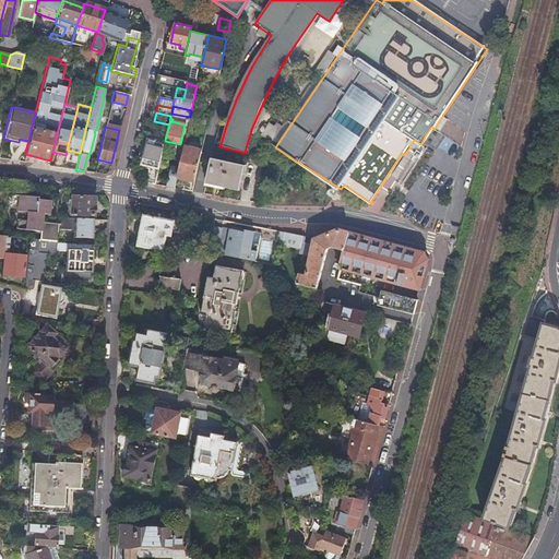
[(165,141),(166,135),(150,131),(143,157),(138,156),(137,164),(151,166),(146,182),(155,185),(165,141)]
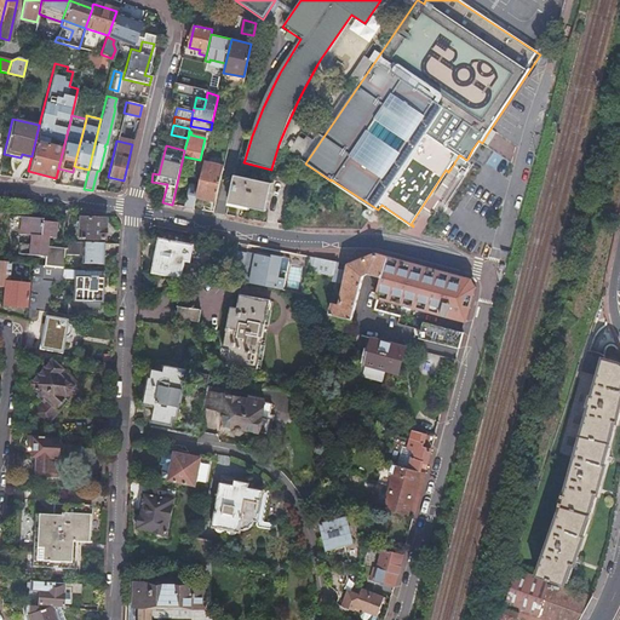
[(196,194),(195,196),(216,201),(223,167),(204,162),(200,177),(196,194)]
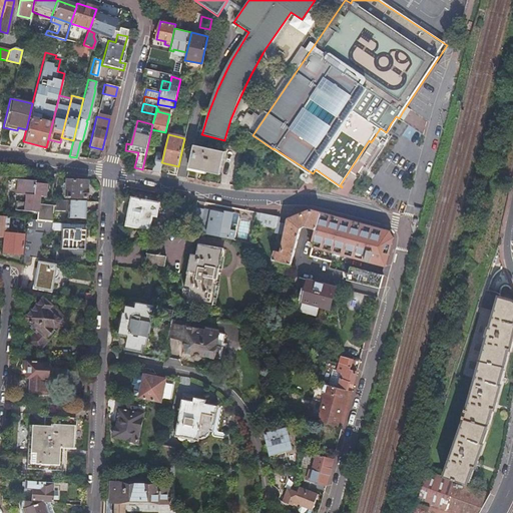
[(193,145),(188,168),(219,174),(224,152),(193,145)]
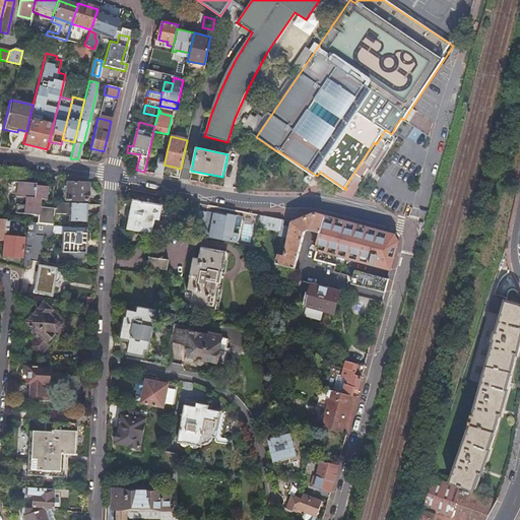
[(154,174),(161,175),(164,165),(165,163),(157,161),(154,174)]
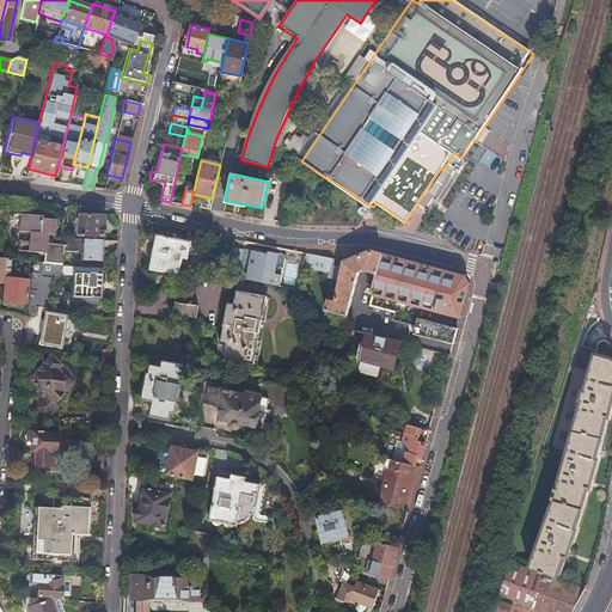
[(62,249),(63,245),(46,243),(47,234),(54,236),(55,220),(41,219),(41,216),(20,214),(18,232),(29,233),(29,242),(18,240),(17,251),(44,254),(43,263),(61,264),(62,249)]
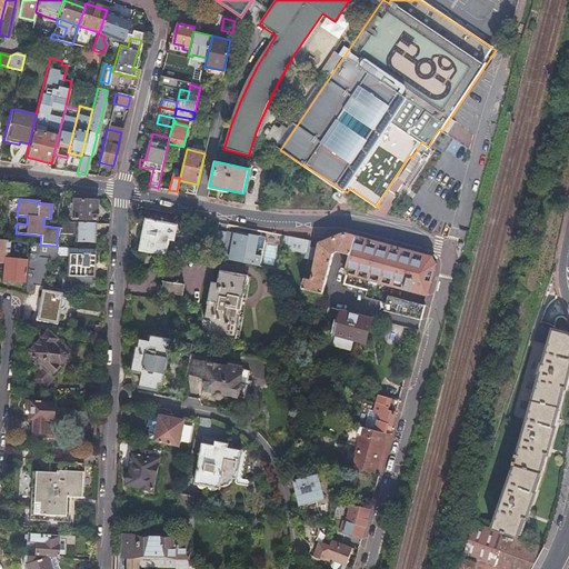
[(95,220),(95,201),(72,200),(71,219),(95,220)]
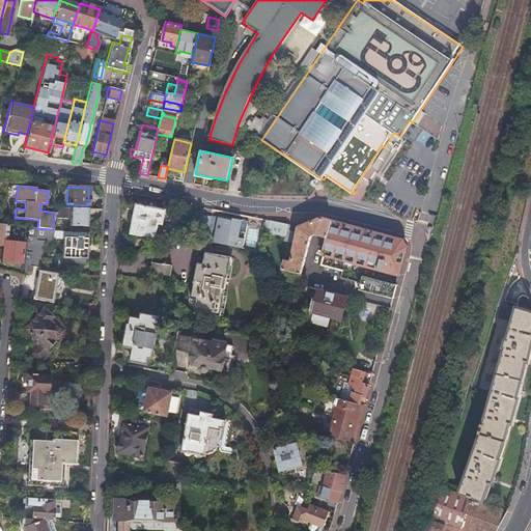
[(168,238),(170,224),(163,223),(165,211),(136,204),(131,233),(161,240),(168,238)]
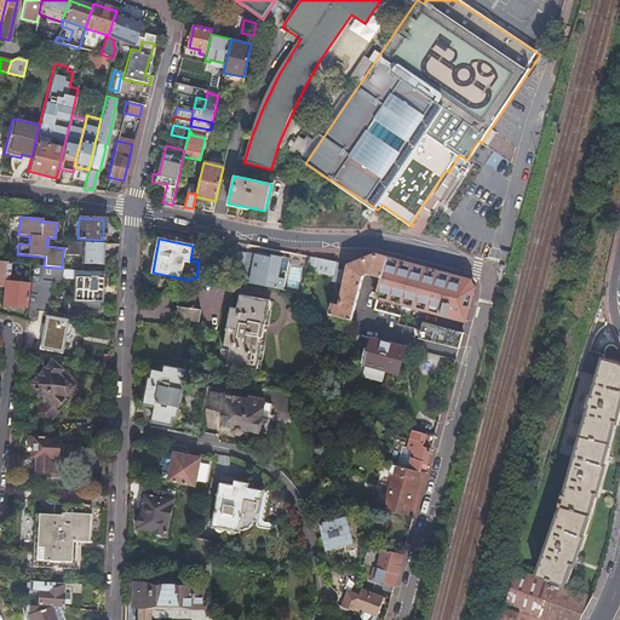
[(102,244),(81,242),(80,263),(102,264),(102,244)]
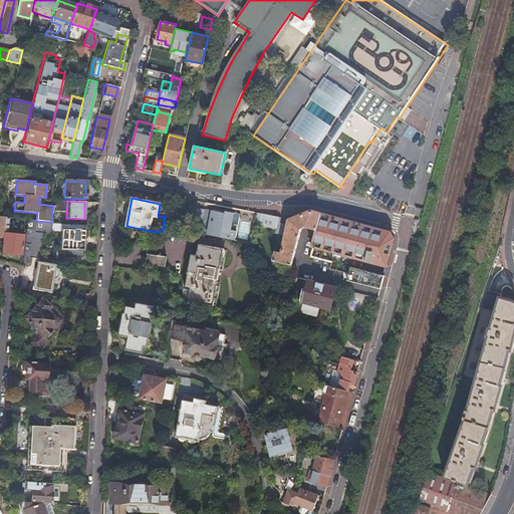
[(225,213),(205,209),(203,221),(210,222),(208,235),(235,240),(240,214),(225,211),(225,213)]
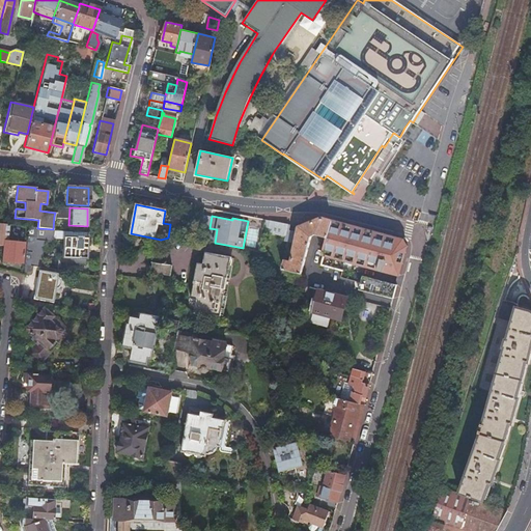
[(289,224),(264,219),(262,230),(286,235),(291,242),(296,242),(290,261),(284,260),(282,269),(295,272),(295,275),(299,276),(301,274),(301,273),(310,236),(314,235),(326,239),(331,220),(320,217),(298,226),(297,231),(288,229),(289,224)]
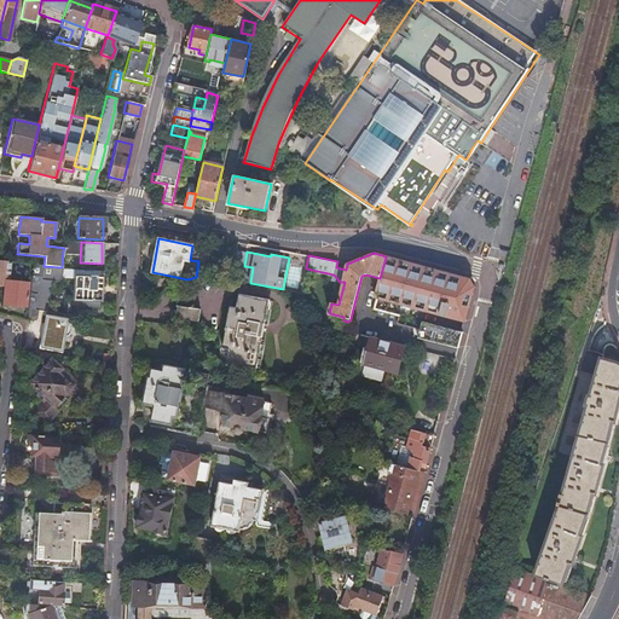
[(469,279),(386,256),(380,278),(374,296),(464,322),(474,287),(469,279)]
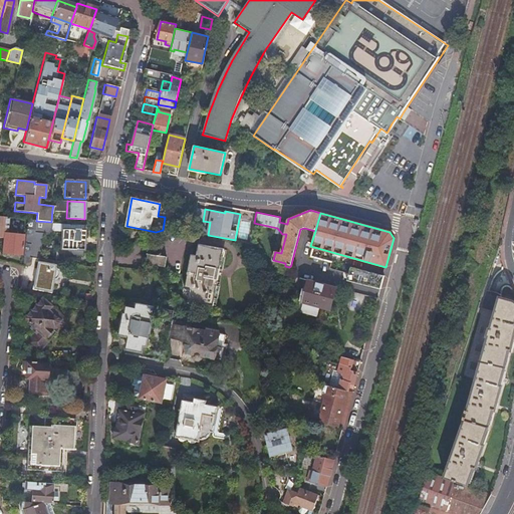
[(51,222),(36,221),(26,220),(23,256),(30,257),(38,259),(42,234),(50,234),(51,222)]
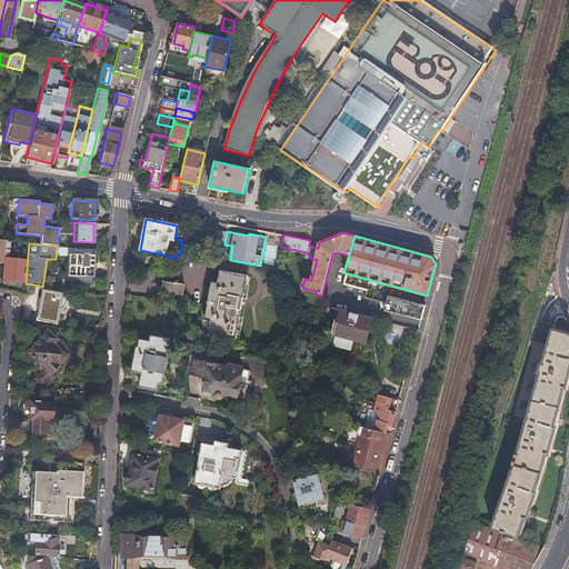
[(91,277),(92,248),(68,247),(66,280),(89,281),(89,277),(91,277)]
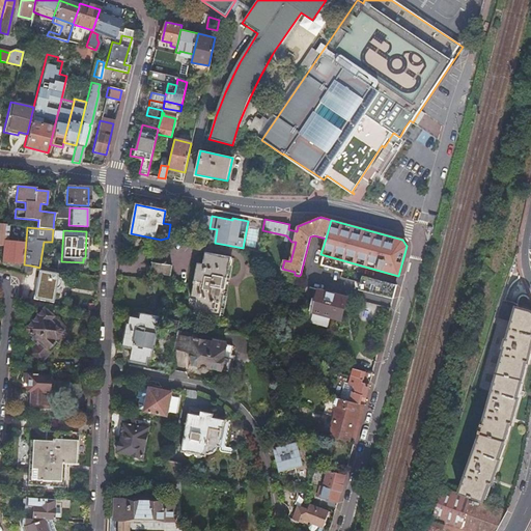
[(21,263),(23,244),(3,242),(3,246),(0,245),(0,260),(10,262),(11,264),(18,266),(20,263),(21,263)]
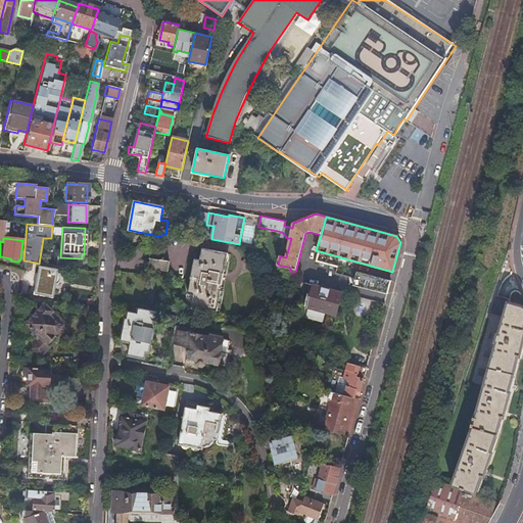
[(216,312),(228,253),(202,248),(200,259),(194,258),(187,293),(192,295),(190,306),(216,312)]
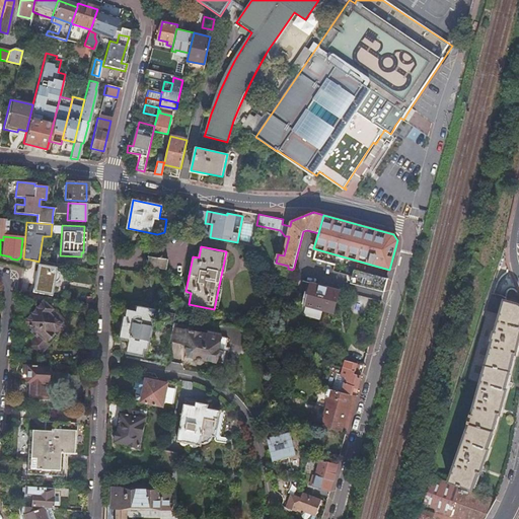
[(149,266),(165,269),(167,258),(148,255),(146,266),(147,266),(147,267),(149,267),(149,266)]
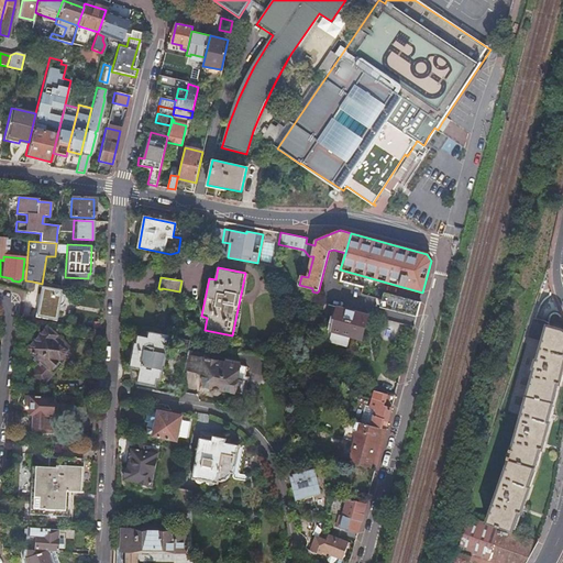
[(33,289),(33,282),(25,280),(24,290),(31,291),(33,289)]
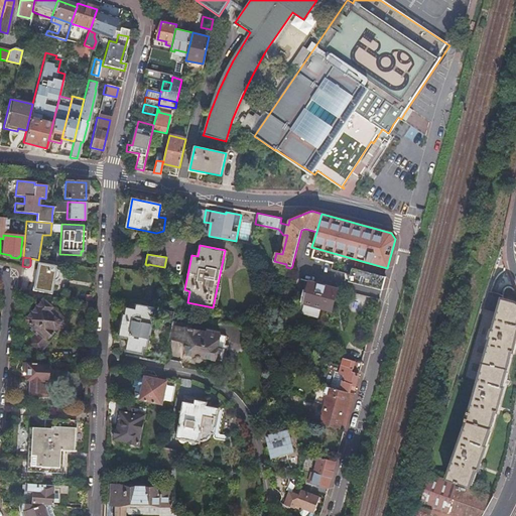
[(53,294),(54,281),(54,280),(56,279),(57,278),(58,276),(58,275),(58,273),(56,271),(55,270),(53,269),(45,268),(45,264),(37,263),(32,290),(53,294)]
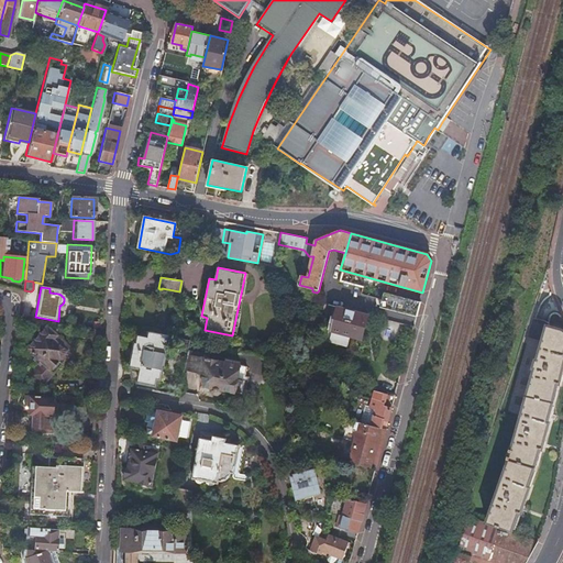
[(379,307),(416,317),(420,302),(383,293),(381,300),(376,299),(375,300),(375,305),(379,305),(379,307)]
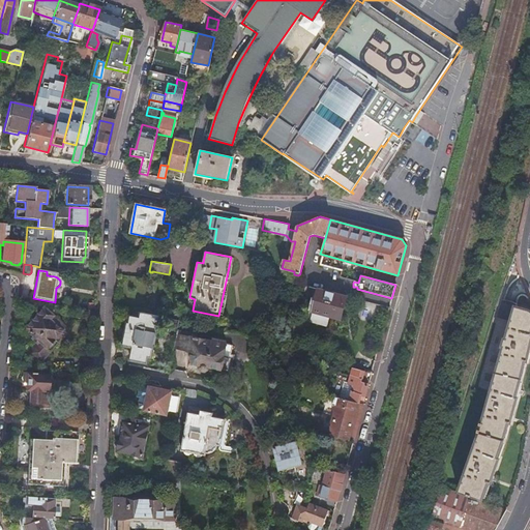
[(346,296),(317,289),(312,312),(340,319),(346,296)]
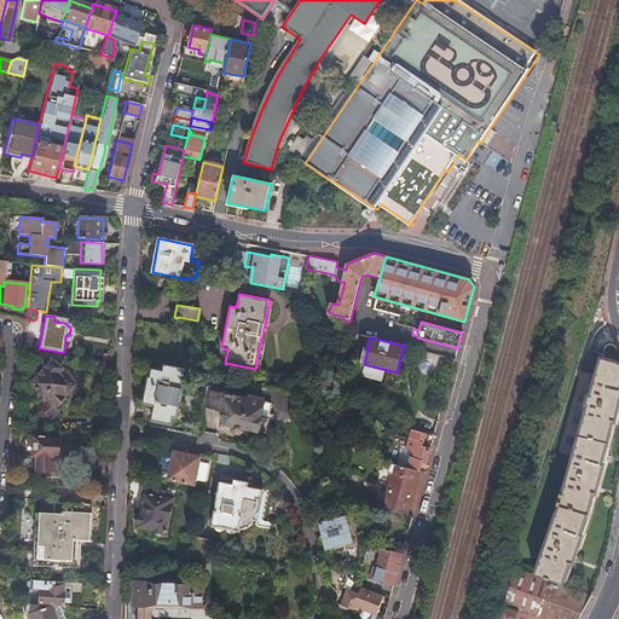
[(547,579),(548,579),(562,584),(572,556),(574,556),(583,536),(582,534),(589,514),(596,485),(599,485),(605,463),(602,462),(609,437),(615,411),(618,412),(618,405),(618,364),(615,360),(588,353),(583,370),(596,374),(590,394),(589,394),(586,405),(588,405),(562,493),(560,493),(560,496),(561,497),(560,502),(557,502),(557,504),(559,505),(533,574),(534,574),(547,579)]
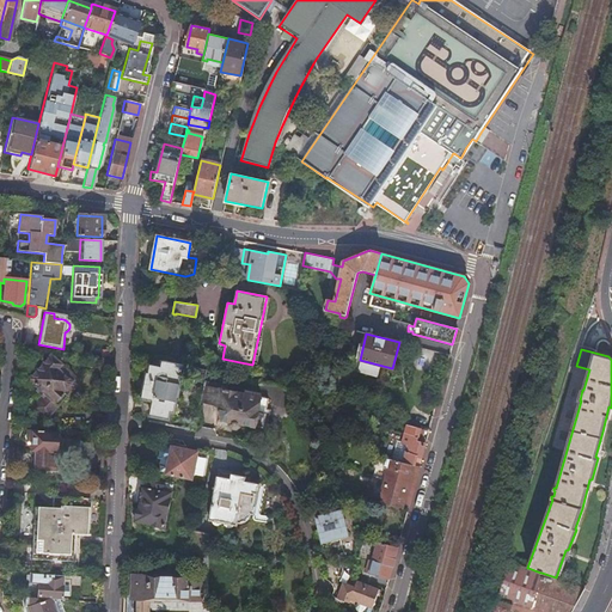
[(75,383),(75,379),(49,354),(28,378),(37,387),(35,390),(42,396),(31,408),(41,416),(46,416),(75,383)]
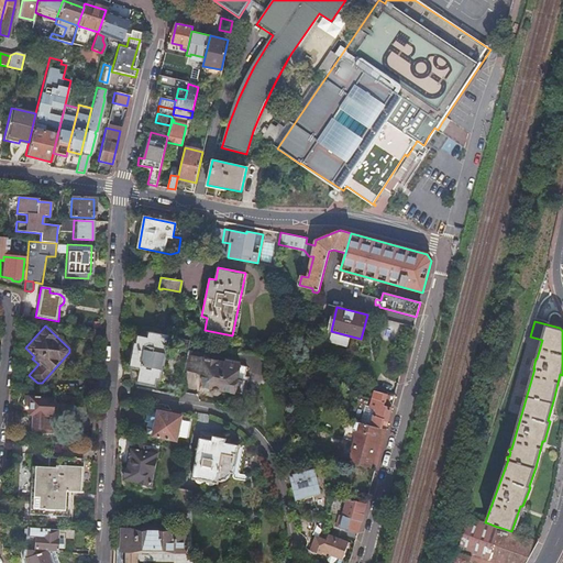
[(167,342),(168,335),(150,332),(148,338),(139,335),(136,343),(135,344),(131,365),(132,367),(140,370),(138,382),(155,386),(157,379),(161,379),(168,342),(167,342)]
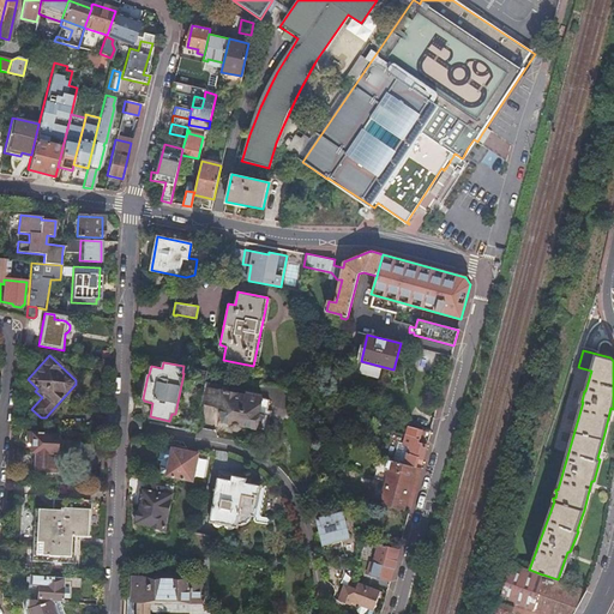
[(204,383),(199,402),(216,405),(222,407),(218,420),(230,422),(229,426),(232,429),(236,429),(240,427),(241,425),(256,427),(256,426),(263,428),(269,399),(262,398),(262,397),(221,390),(222,386),(204,383)]
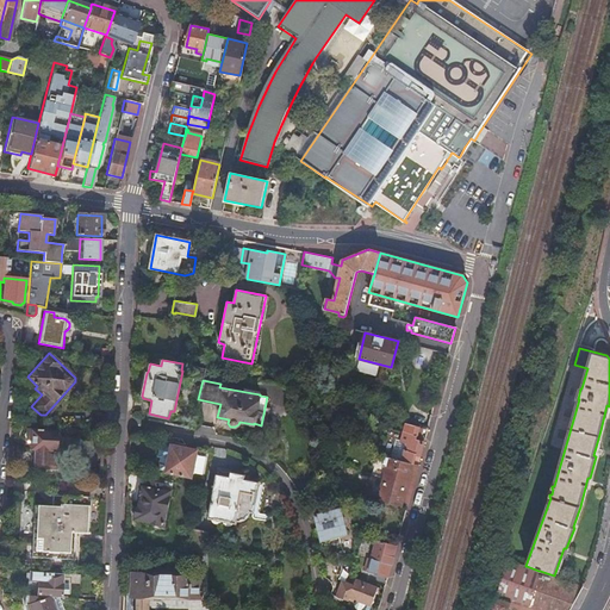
[(419,427),(405,423),(399,441),(405,443),(403,452),(392,449),(397,431),(386,429),(381,448),(386,449),(386,452),(391,454),(390,458),(417,465),(423,443),(416,441),(419,427)]
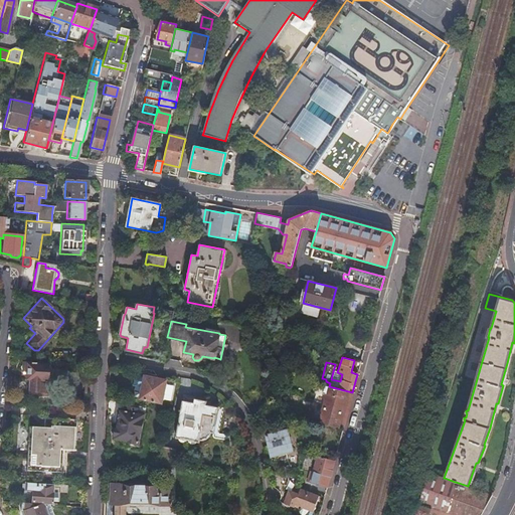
[(40,381),(44,381),(45,378),(47,378),(47,367),(45,367),(45,364),(21,363),(20,372),(23,372),(23,380),(27,381),(27,392),(39,393),(40,381)]
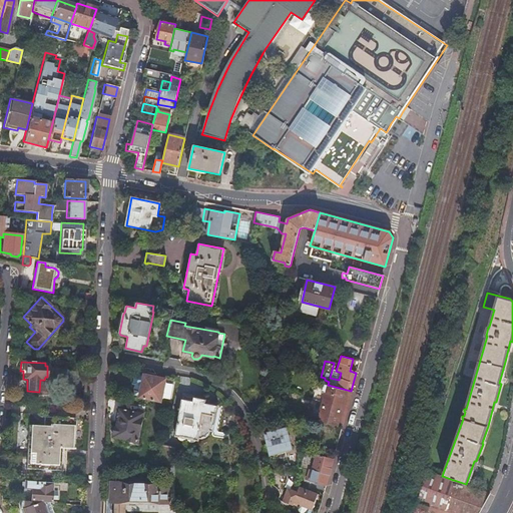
[(170,401),(174,377),(166,375),(163,376),(163,378),(134,372),(131,383),(134,384),(138,385),(137,388),(133,387),(131,394),(160,400),(160,399),(170,401)]
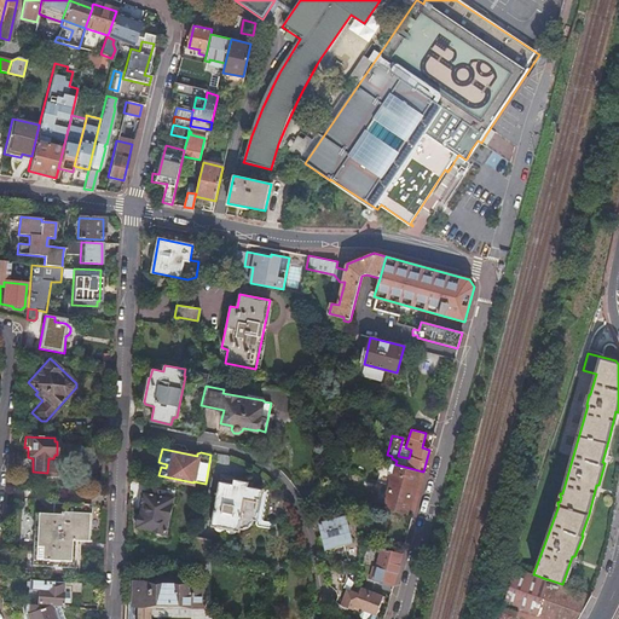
[(392,473),(382,508),(394,510),(411,516),(423,472),(395,464),(391,463),(388,472),(392,473)]
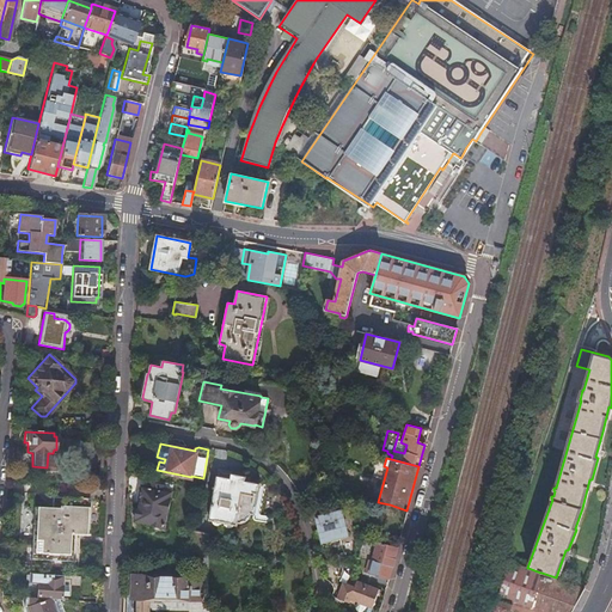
[(236,524),(238,524),(240,522),(244,521),(246,519),(248,518),(250,514),(252,514),(259,483),(244,481),(245,476),(219,471),(218,476),(216,476),(207,519),(210,520),(212,522),(214,524),(215,524),(218,524),(219,524),(220,521),(222,522),(225,525),(226,526),(227,526),(230,526),(232,524),(236,525),(236,524)]
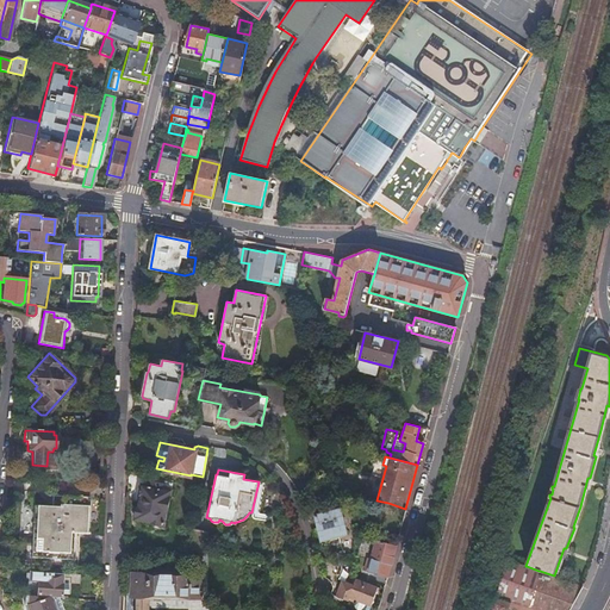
[(162,487),(163,480),(148,478),(147,485),(141,484),(138,495),(139,495),(135,518),(163,524),(170,490),(162,487)]
